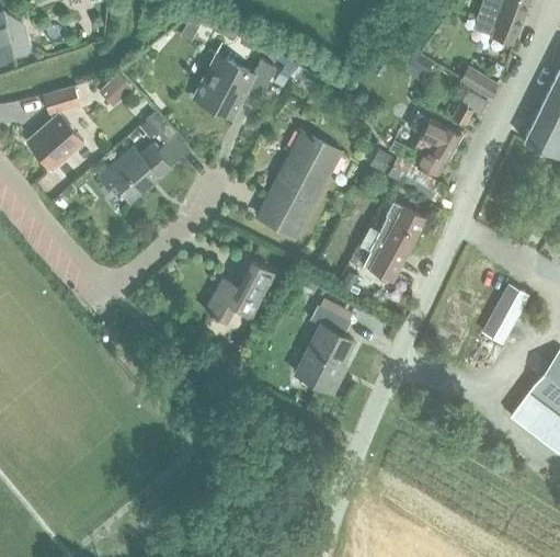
[(515,36),(528,1),(525,0),(483,0),(476,21),(494,29),(491,38),(510,46),(514,35),(515,36)]
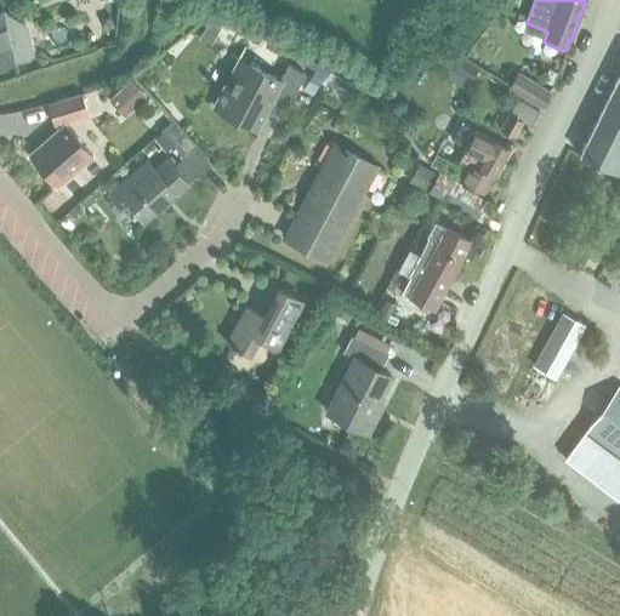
[(6,32),(3,15),(0,15),(0,69),(28,63),(30,58),(26,32),(21,28),(6,32)]
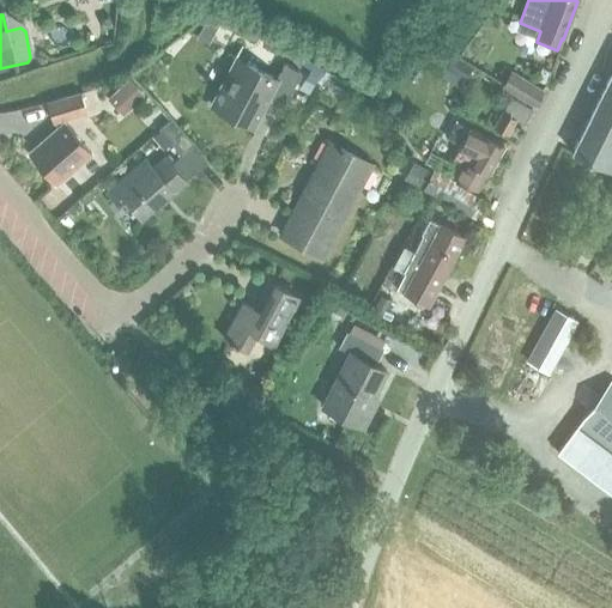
[(182,34),(168,52),(177,60),(192,41),(182,34)]
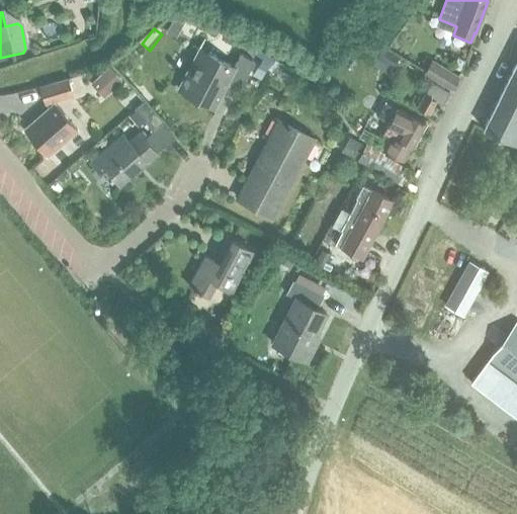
[(383,52),(376,62),(395,73),(401,63),(383,52)]
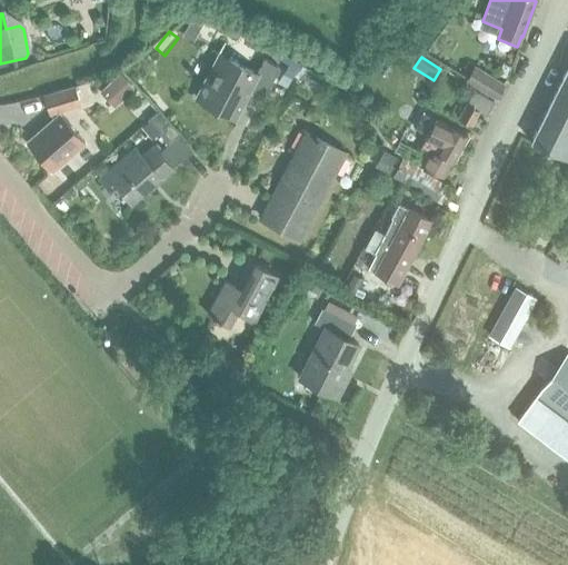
[(262,103),(279,70),(263,62),(256,77),(220,58),(197,101),(219,114),(221,108),(237,117),(248,96),(262,103)]
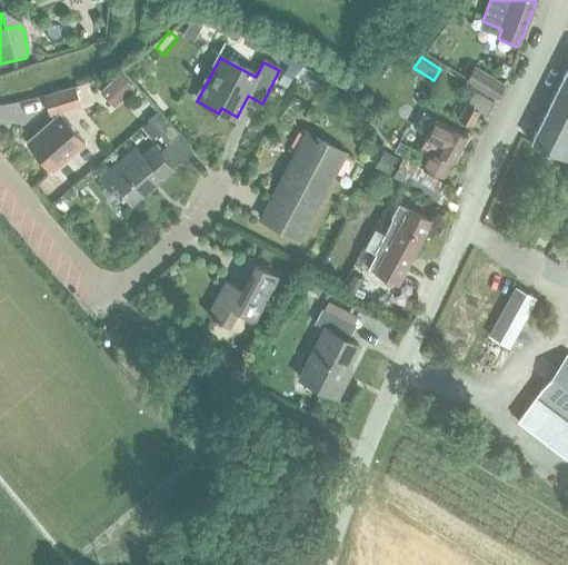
[(304,66),(295,78),(316,95),(326,82),(304,66)]
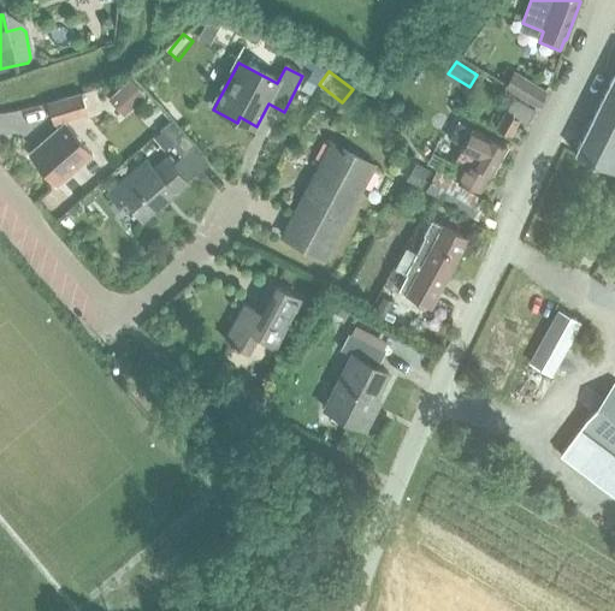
[(614,72),(573,156),(574,158),(574,156),(614,176),(614,72)]
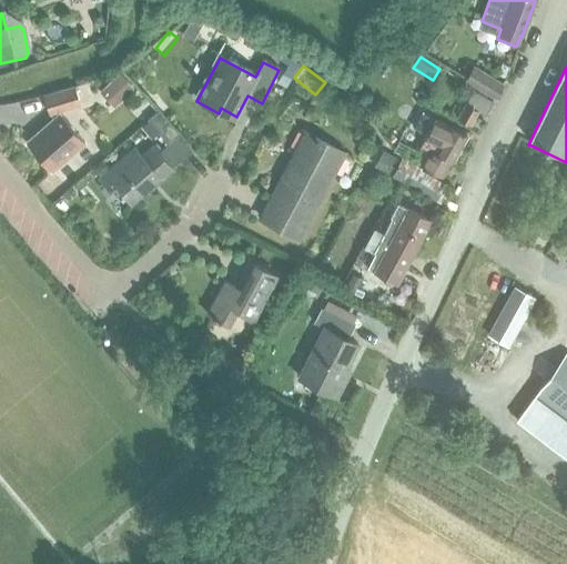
[(465,83),(494,101),(502,88),(473,70),(465,83)]
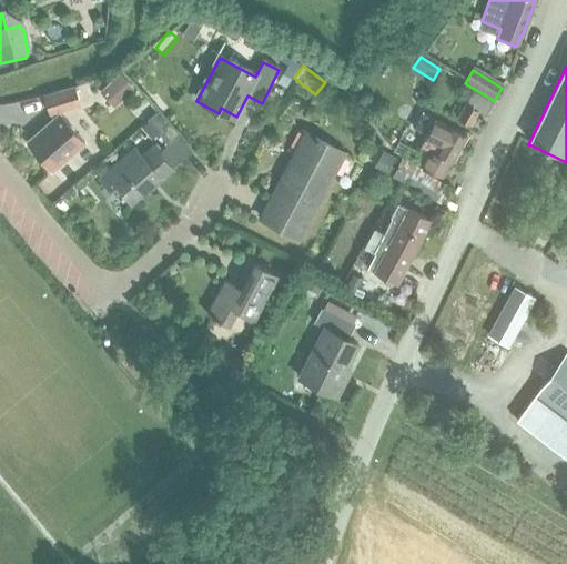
[(103,90),(117,107),(137,91),(123,73),(103,90)]
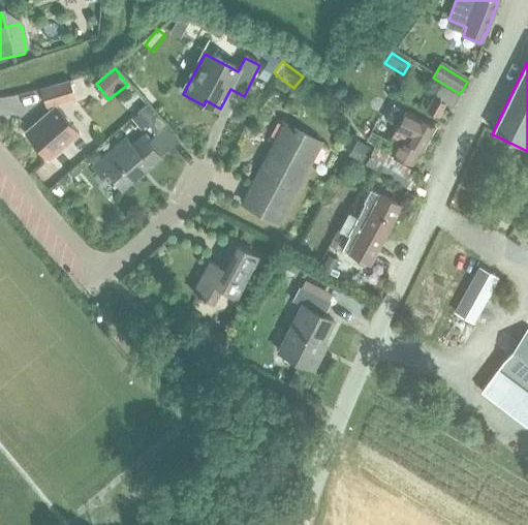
[(68,84),(39,93),(44,109),(54,105),(73,99),(68,84)]
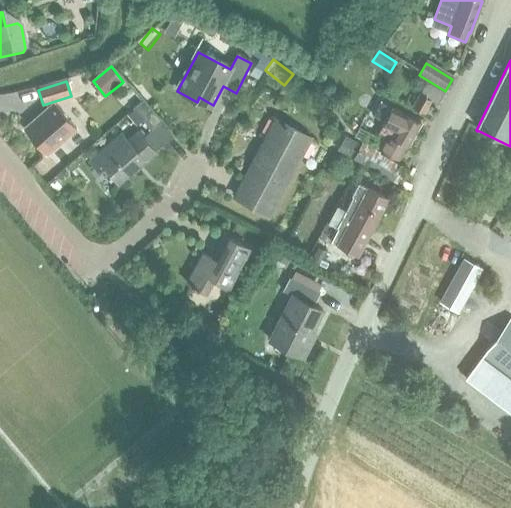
[(413,111),(425,119),(433,105),(421,98),(413,111)]
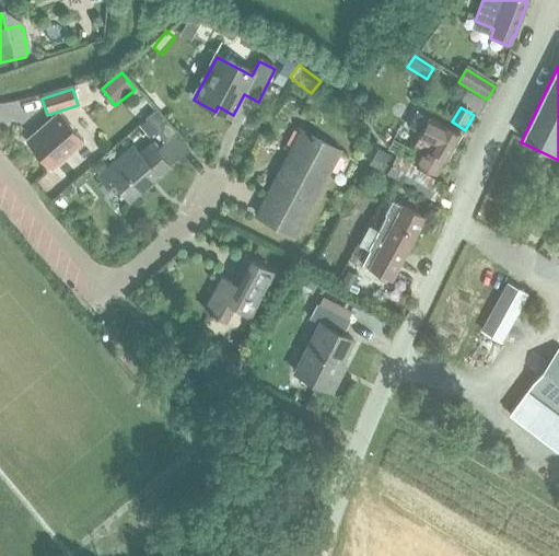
[(144,123),(163,143),(174,135),(155,113),(144,123)]
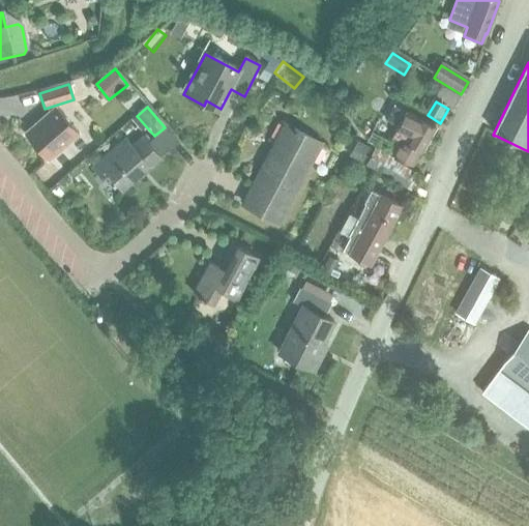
[(421,155),(435,130),(405,114),(404,115),(392,109),(385,122),(397,128),(389,143),(398,147),(392,158),(412,169),(419,154),(421,155)]
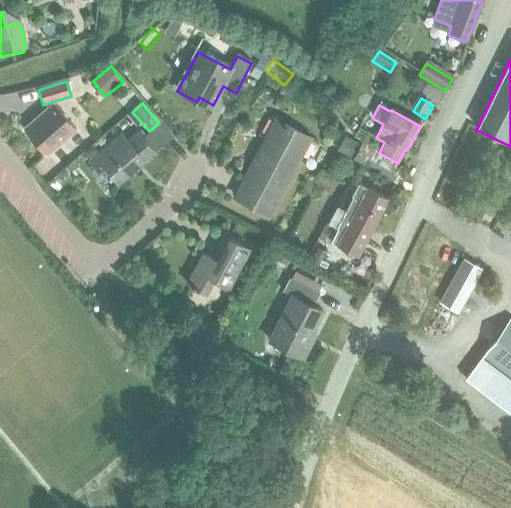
[(53,106),(23,132),(44,157),(75,131),(53,106)]
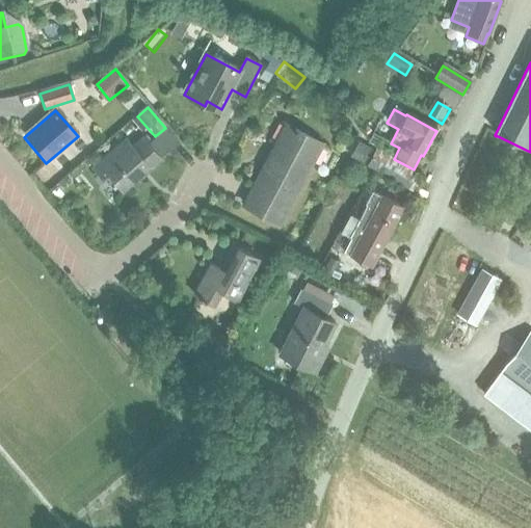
[(244,207),(281,227),(322,147),(286,127),(244,207)]
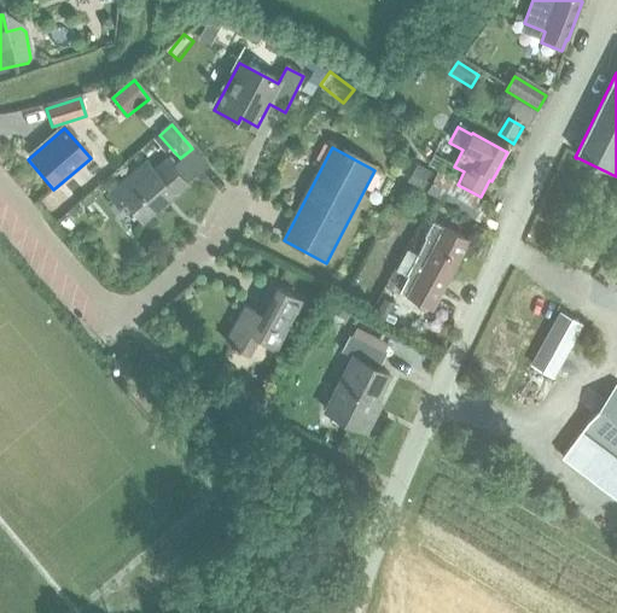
[(172,204),(188,188),(166,163),(155,173),(149,165),(109,199),(120,211),(129,203),(145,222),(169,200),(172,204)]
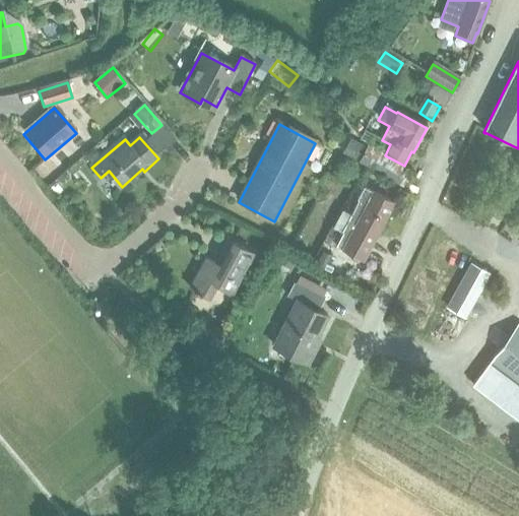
[(343,156),(372,173),(403,190),(411,175),(380,157),(351,141),(343,156)]
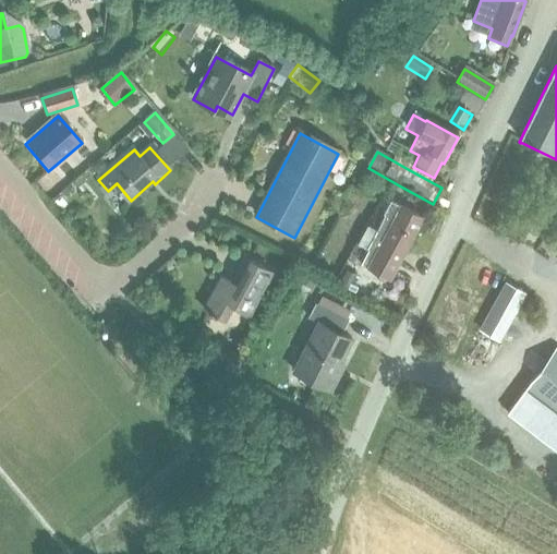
[(367,252),(360,266),(362,267),(389,280),(421,218),(391,203),(389,203),(383,216),(384,217),(377,231),(375,231),(365,251),(367,252)]
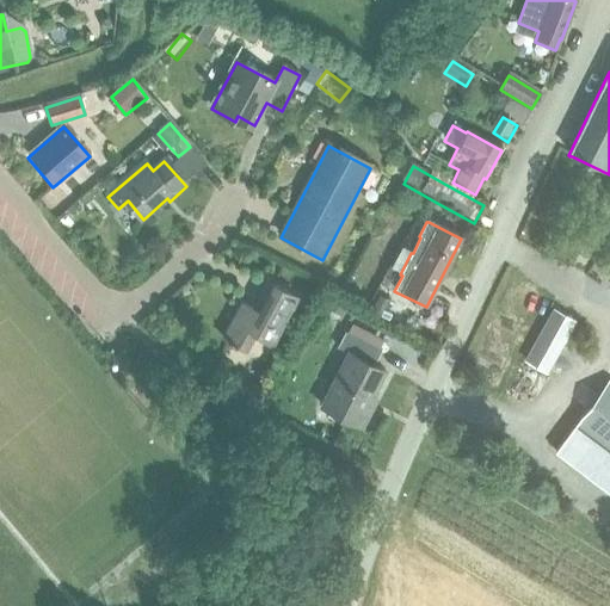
[(273,344),(297,298),(275,286),(273,288),(270,285),(262,300),(266,302),(260,314),(242,304),(222,340),(246,353),(257,335),(273,344)]
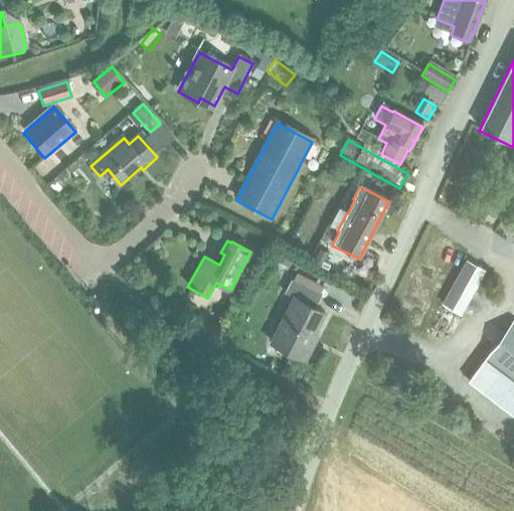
[(465,264),(444,308),(462,317),(483,273),(465,264)]
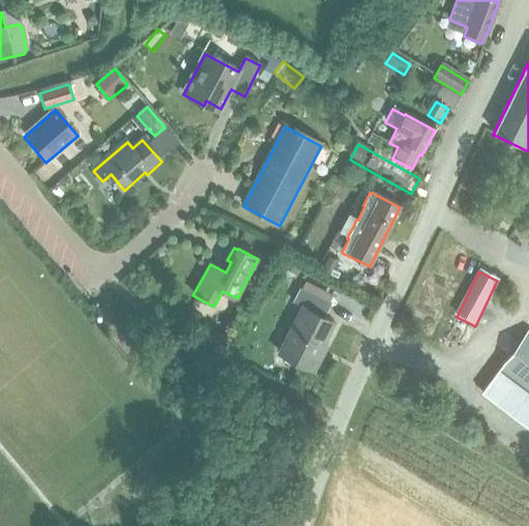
[(317,357),(333,324),(324,320),(331,305),(300,290),(293,304),(303,310),(281,356),(314,373),(321,359),(317,357)]
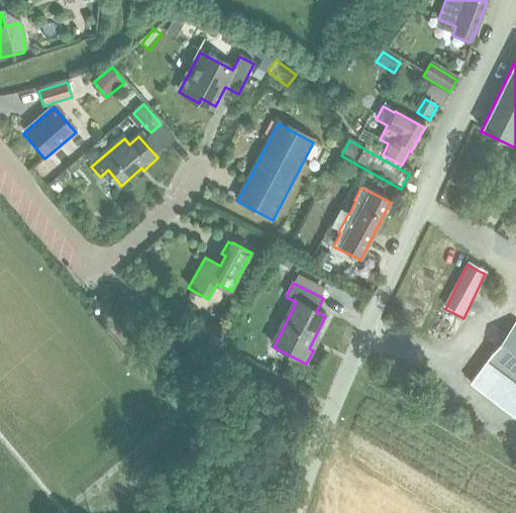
[(515,325),(469,385),(515,420),(515,325)]
